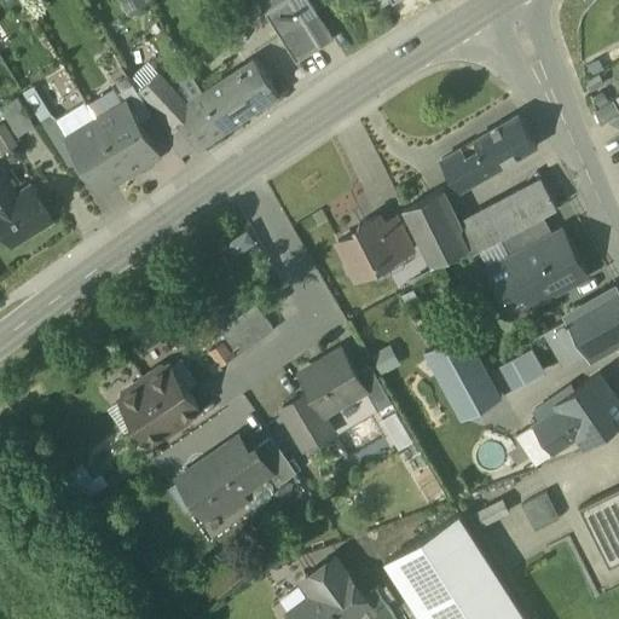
[(120,0),(131,17),(149,6),(144,0),(120,0)]
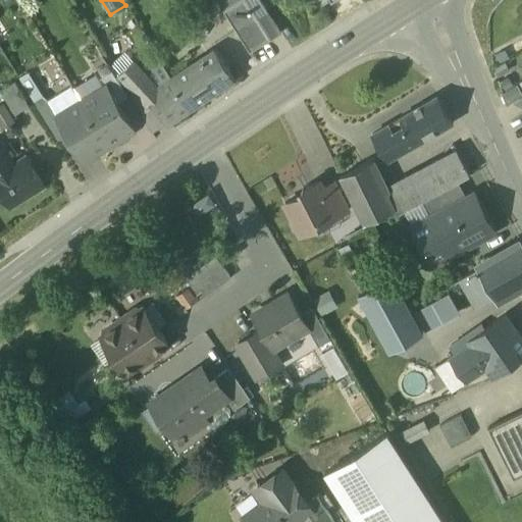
[(219,0),(216,2),(223,12),(242,0),(244,0),(270,40),(280,34),(259,0),(219,0)]
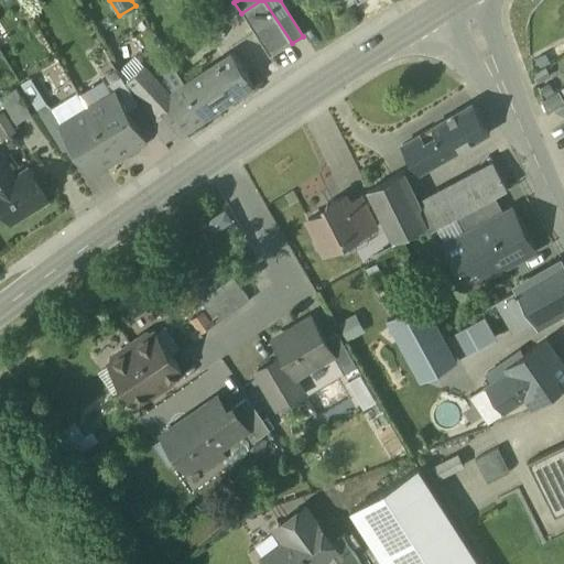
[(261,0),(241,13),(270,57),(292,43),(263,0),(261,0)]
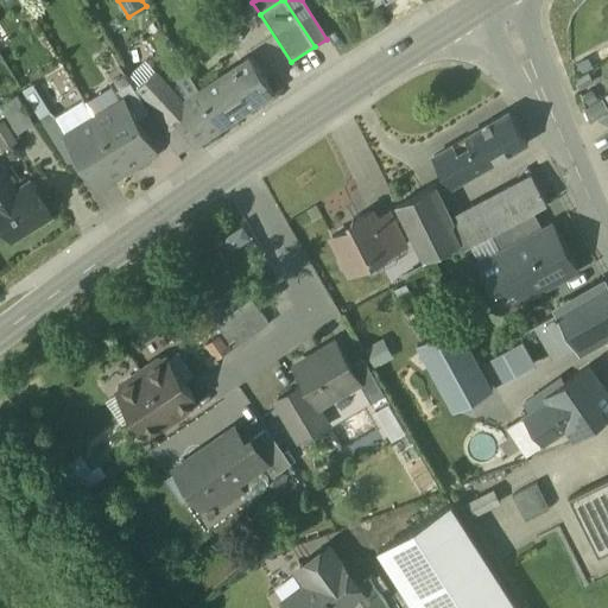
[(251,59),(240,67),(263,100),(272,93),(251,59)]
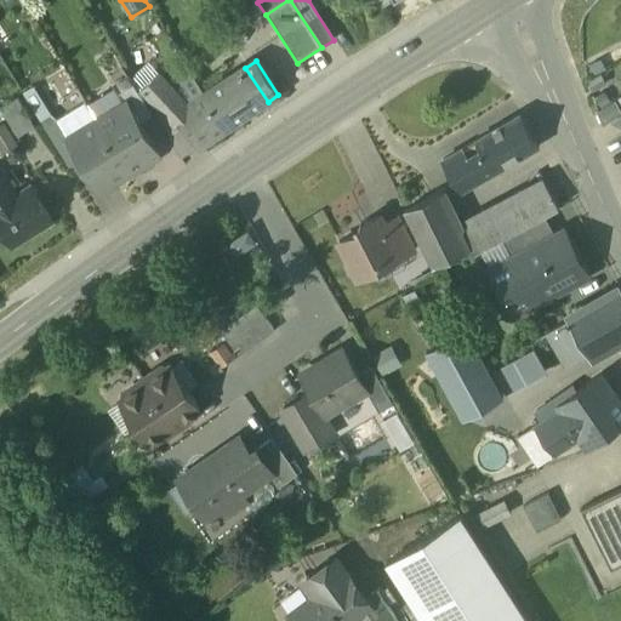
[(130,79),(141,90),(158,73),(147,62),(130,79)]
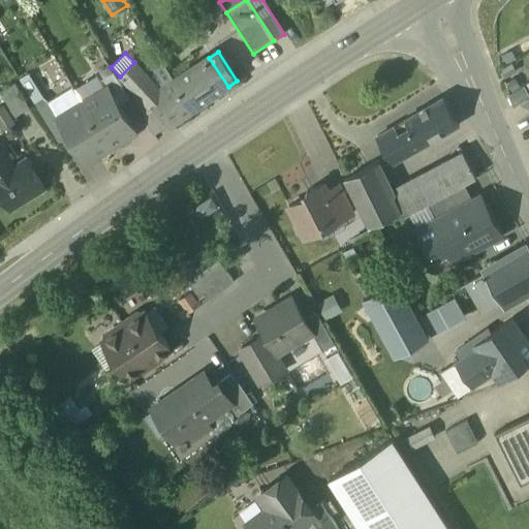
[(209,58),(174,81),(193,111),(228,87),(209,58)]
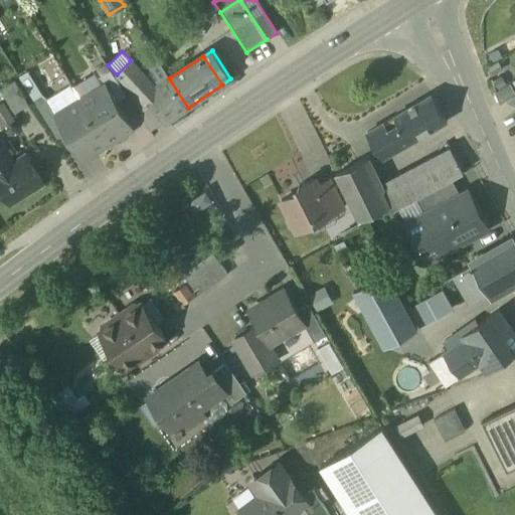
[(117,74),(132,91),(132,90),(141,99),(146,96),(146,95),(156,88),(143,73),(131,60),(117,74)]
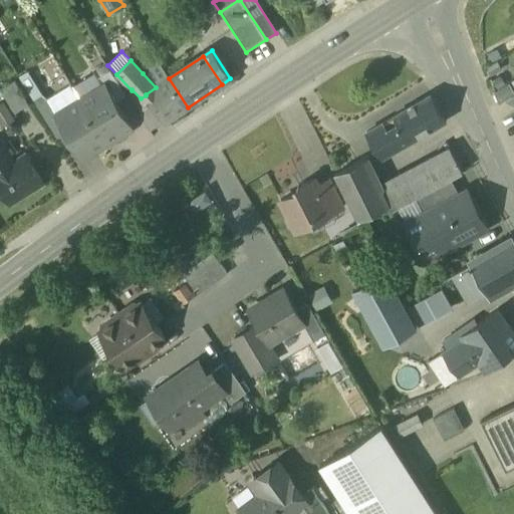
[(159,62),(143,73),(156,87),(169,78),(159,62)]
